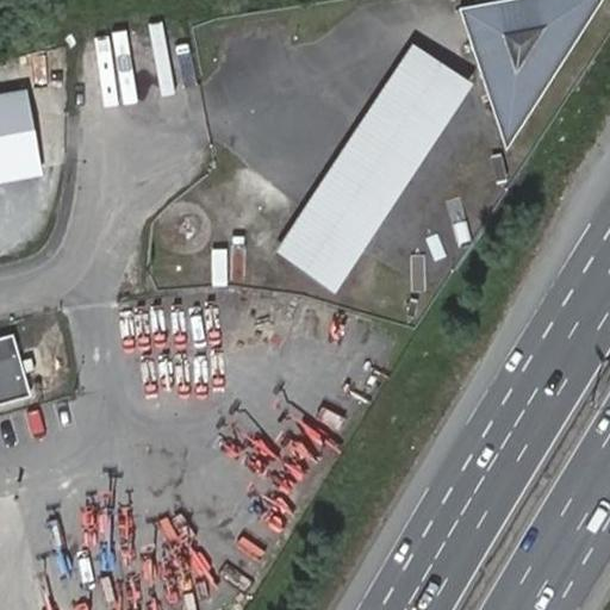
[(599,0),(496,0),(458,7),(505,148),(599,0)]
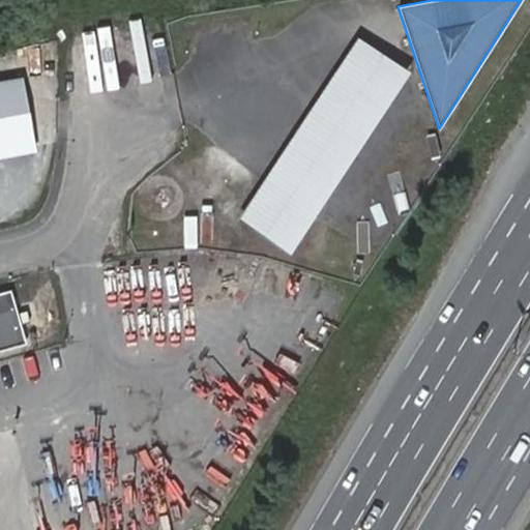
[(409,70),(357,37),(238,218),(290,253),(409,70)]
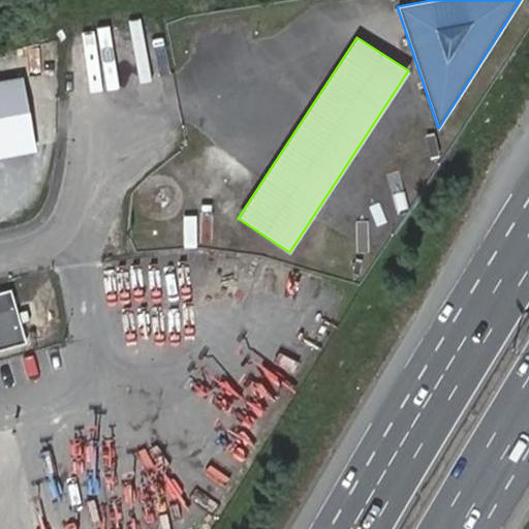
[(0,58),(0,83),(21,79),(16,56),(0,58)]
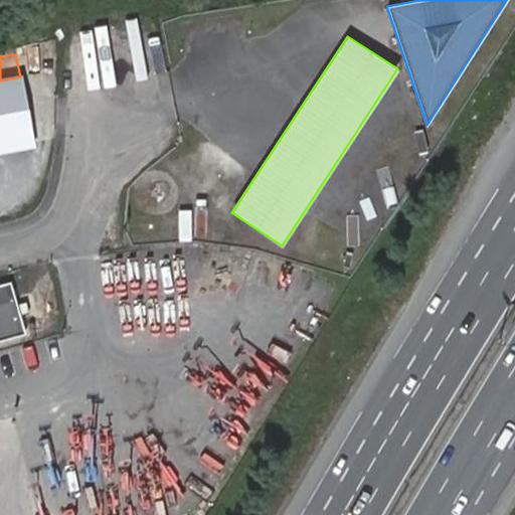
[(20,76),(0,80),(0,147),(35,141),(22,76),(20,76)]
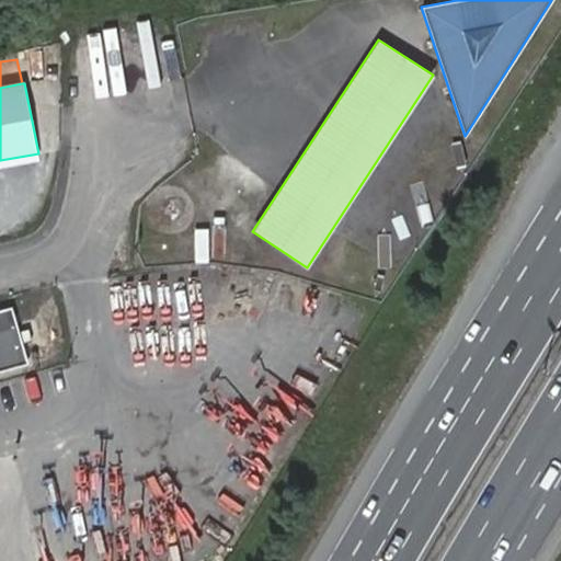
[(0,367),(25,362),(21,344),(33,341),(31,330),(16,331),(12,310),(0,312),(0,367)]
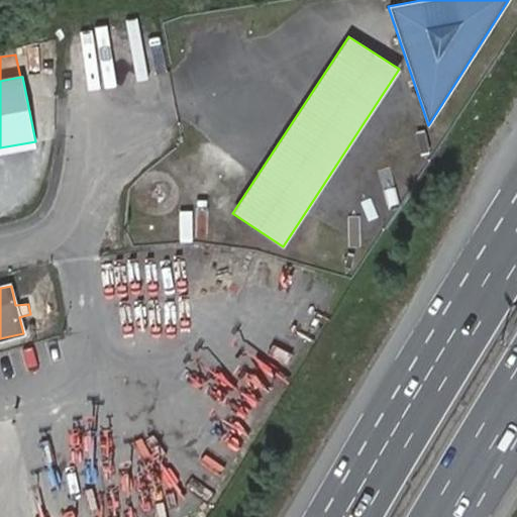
All buildings are outlined.
